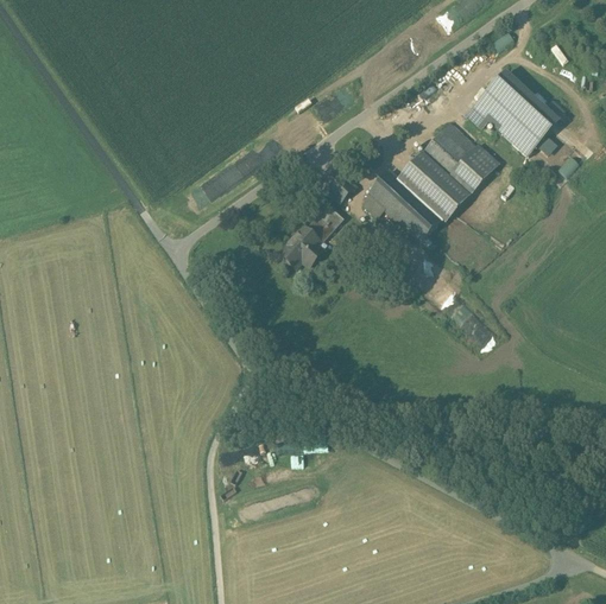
[(498,51),(512,39),(507,33),(492,44),(498,51)]
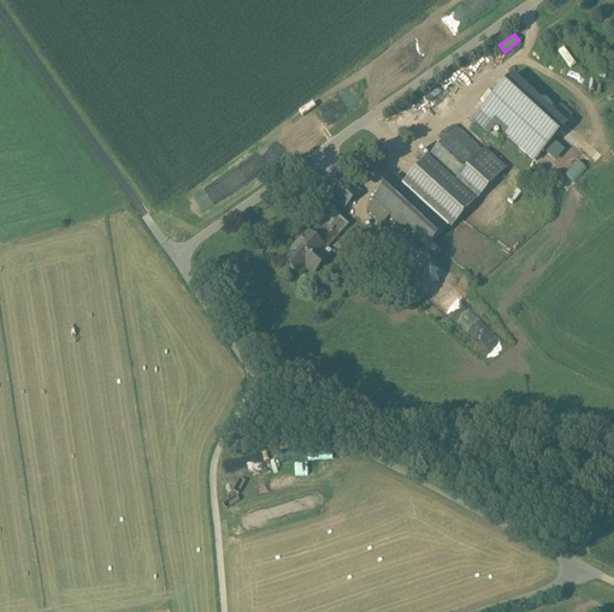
[(558,49),(570,64),(574,60),(562,46),(558,49)]
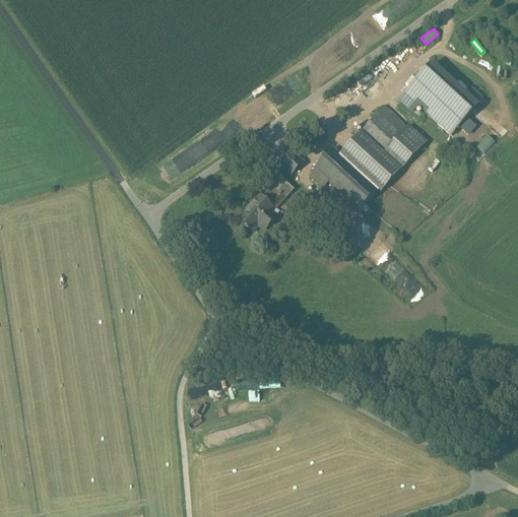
[(431,62),(397,98),(409,109),(415,103),(449,134),(476,105),(431,62)]
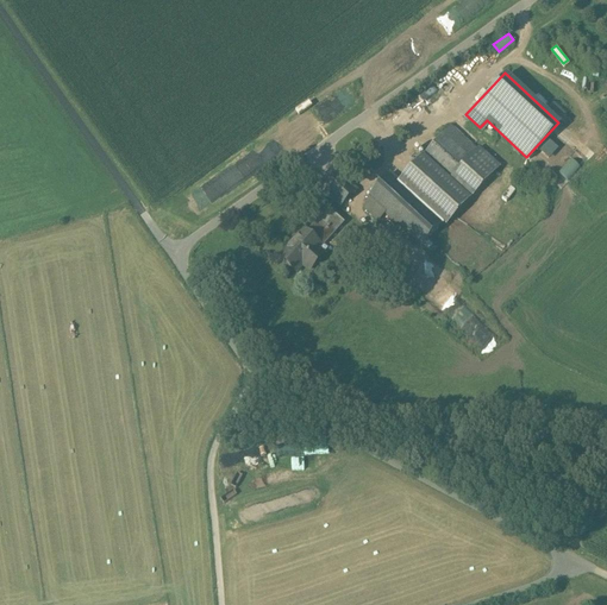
[(548,108),(556,117),(561,111),(552,104),(548,108)]
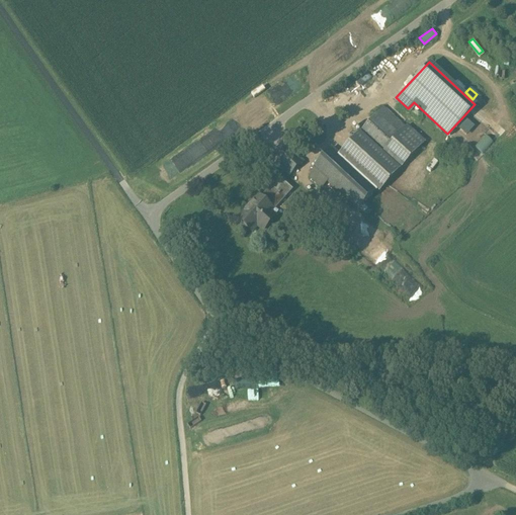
[(403,124),(381,104),(358,130),(380,150),(387,155),(409,131),(403,124)]
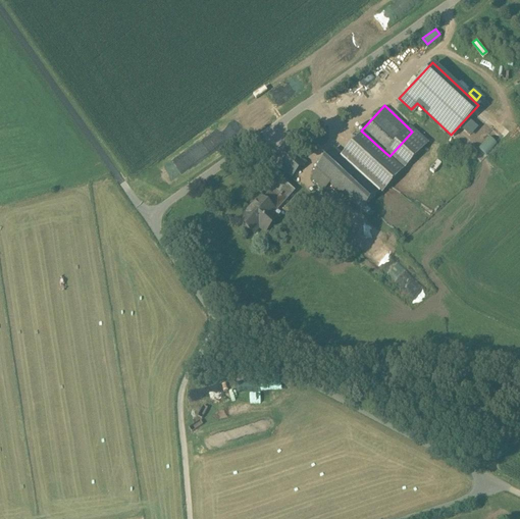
[(408,124),(406,125),(412,132),(390,156),(383,151),(382,152),(400,168),(425,141),(408,124)]
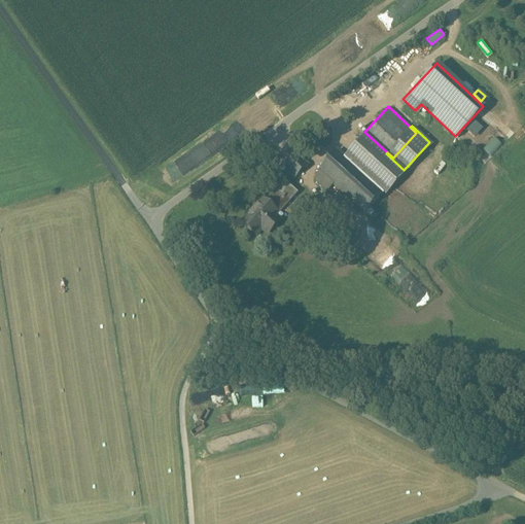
[(404,170),(386,153),(364,134),(344,155),(384,191),(404,170)]
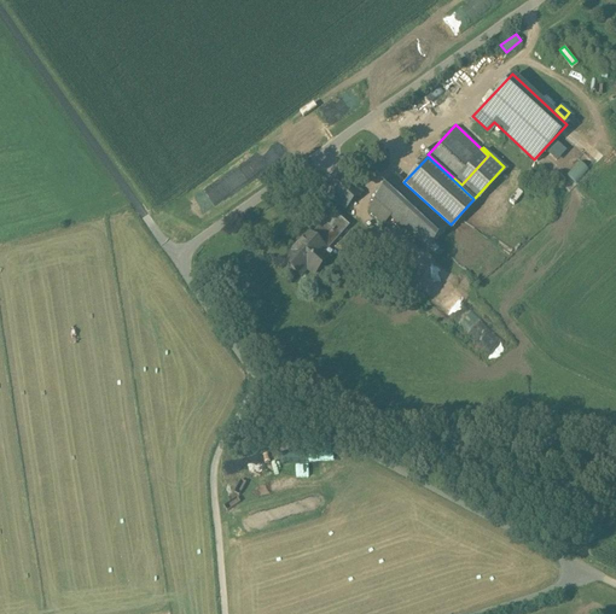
[(579,159),(567,173),(575,181),(588,167),(579,159)]
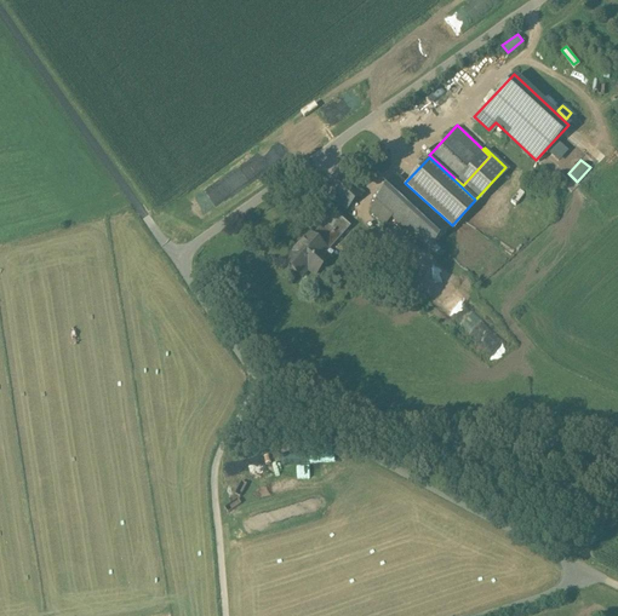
[(361,190),(343,173),(326,190),(343,208),(361,190)]
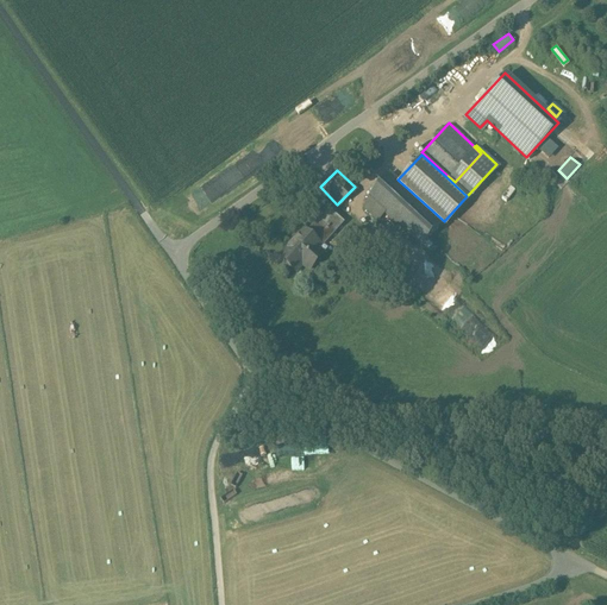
[(387,171),(365,194),(368,196),(382,208),(396,222),(418,200),(387,171)]
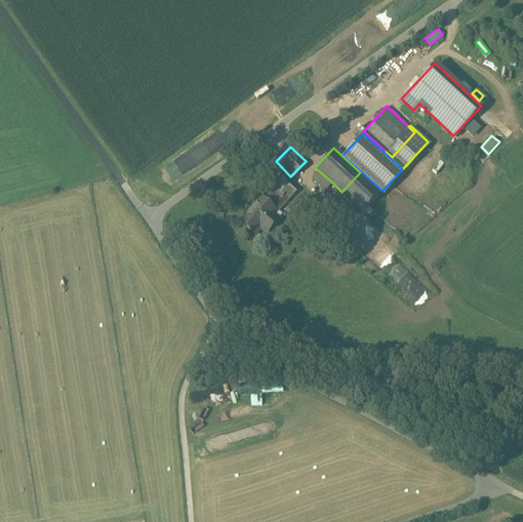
[(329,179),(317,169),(313,177),(323,187),(329,179)]
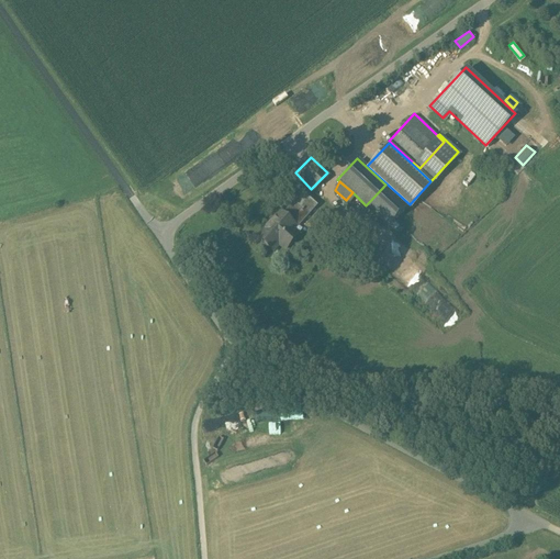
[(366,205),(366,207),(387,225),(407,203),(385,185),(366,205)]
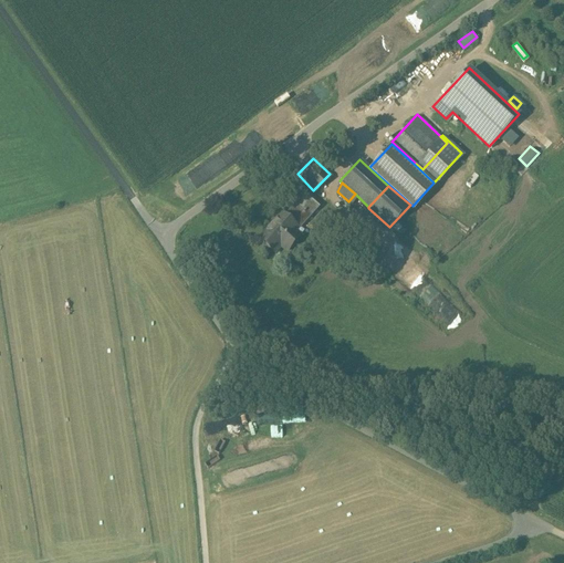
[(303,190),(292,204),(295,207),(306,194),(303,190)]
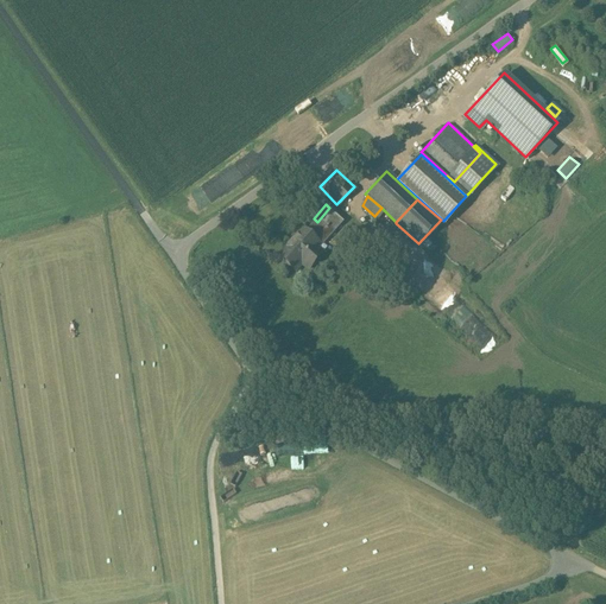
[(329,208),(317,222),(314,218),(304,229),(319,241),(320,240),(322,242),(342,218),(329,208)]
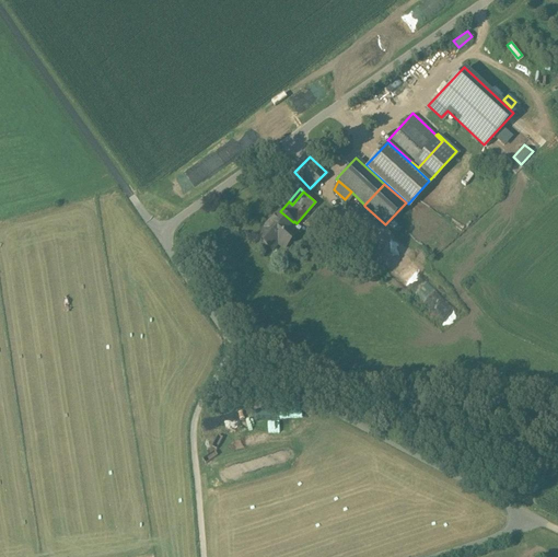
[(277,208),(267,220),(270,222),(280,211),(277,208)]
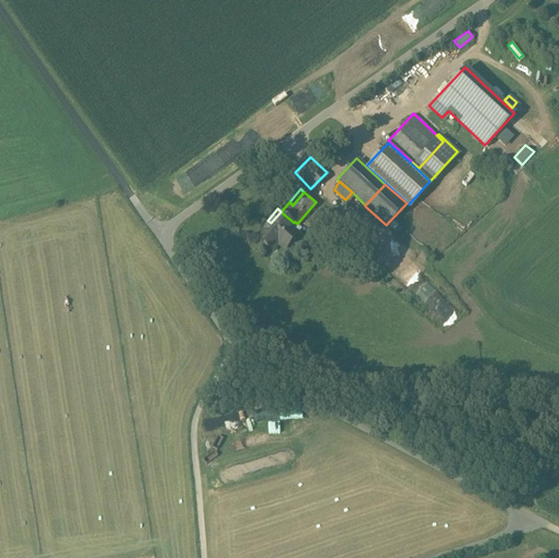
[(281,212),(271,223),(267,220),(255,234),(272,248),(277,241),(282,245),(295,230),(291,226),(294,223),(281,212)]
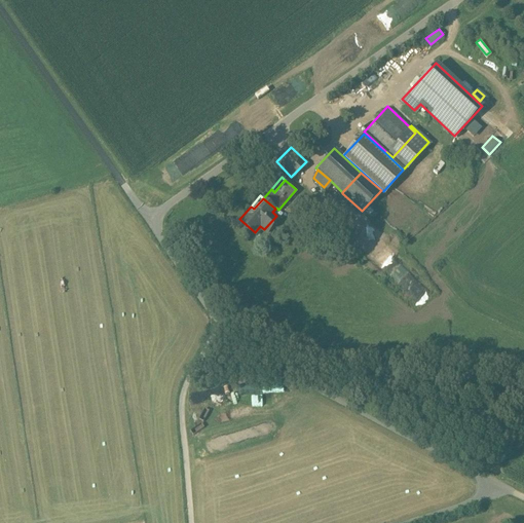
[(381,258),(397,273),(405,265),(389,250),(381,258)]
